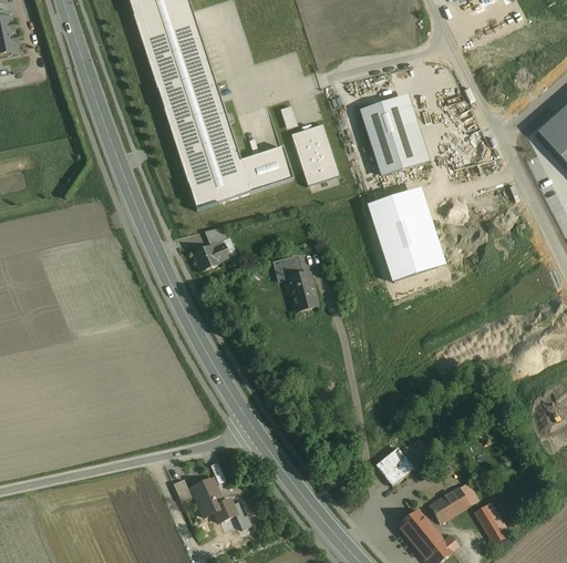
[(240,160),(187,0),(129,0),(196,208),(292,177),(282,146),(240,160)]
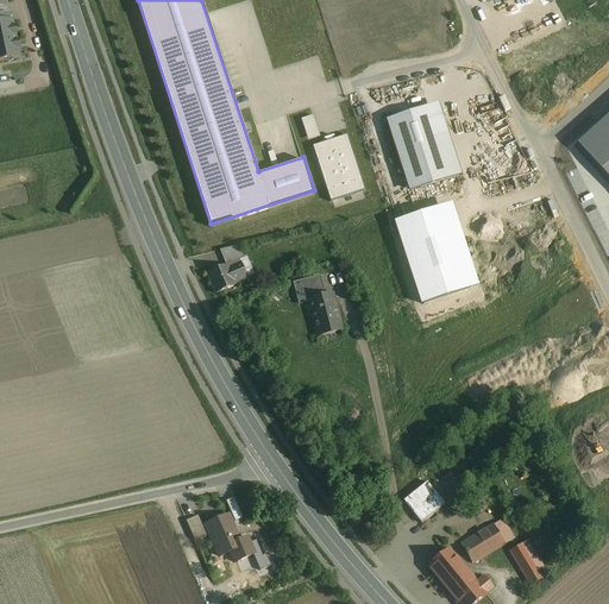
[(0,10),(0,18),(11,17),(8,8),(5,10),(0,10)]
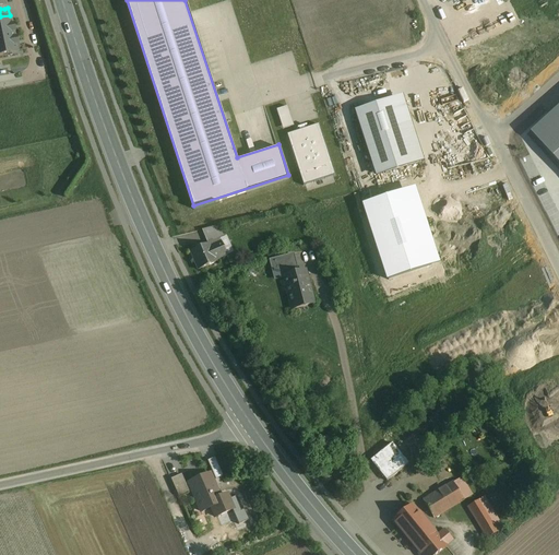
[(0,16),(0,31),(13,28),(14,28),(13,22),(12,22),(11,15),(10,15),(0,16)]
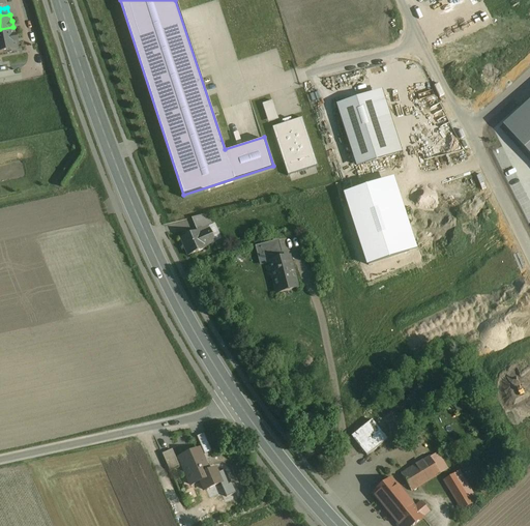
[(12,27),(0,29),(0,49),(17,47),(16,39),(17,39),(15,33),(13,33),(12,27)]
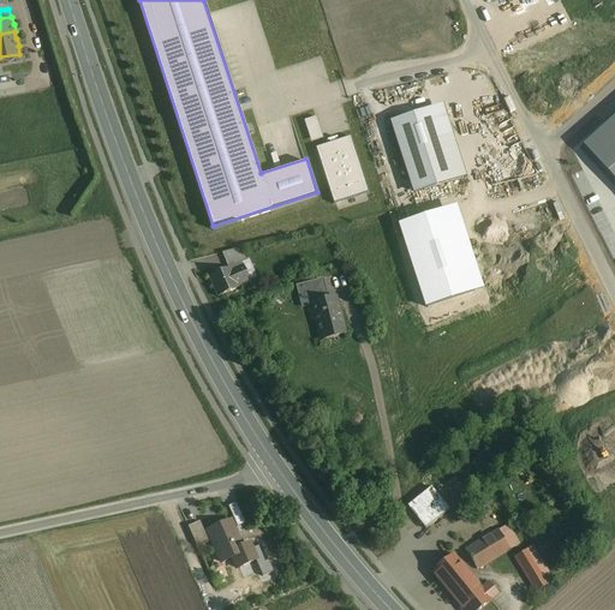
[(440,103),(392,119),(415,189),(463,173),(440,103)]
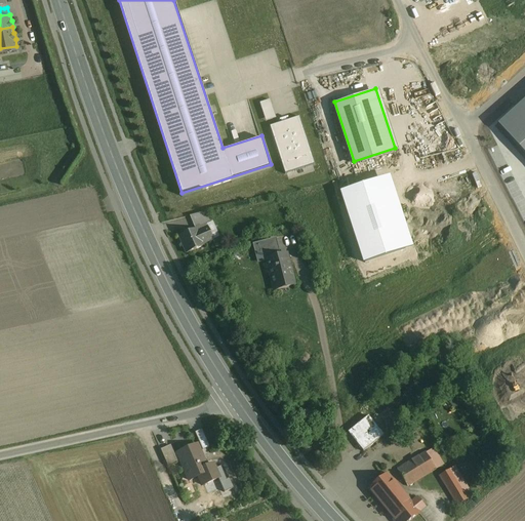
[(275,116),(270,96),(259,99),(266,119),(275,116)]
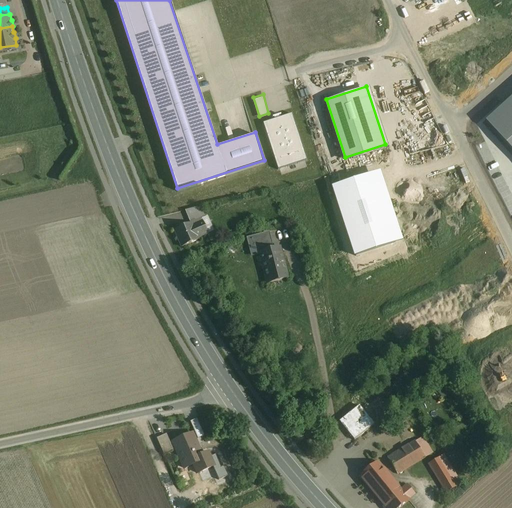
[(511,96),(487,119),(511,147),(511,96)]
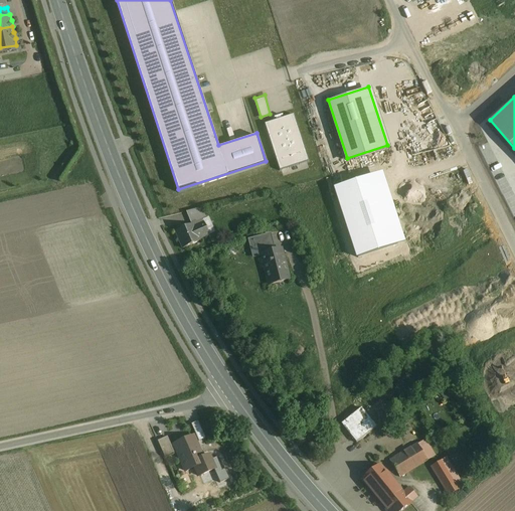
[(294,112),(265,121),(279,168),(309,159),(294,112)]
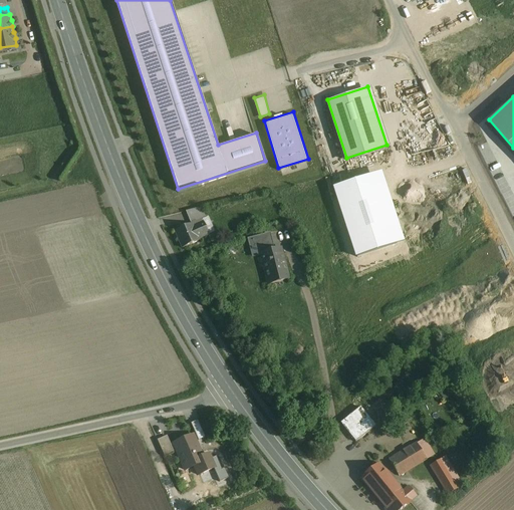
[(405,240),(381,169),(331,185),(354,256),(405,240)]
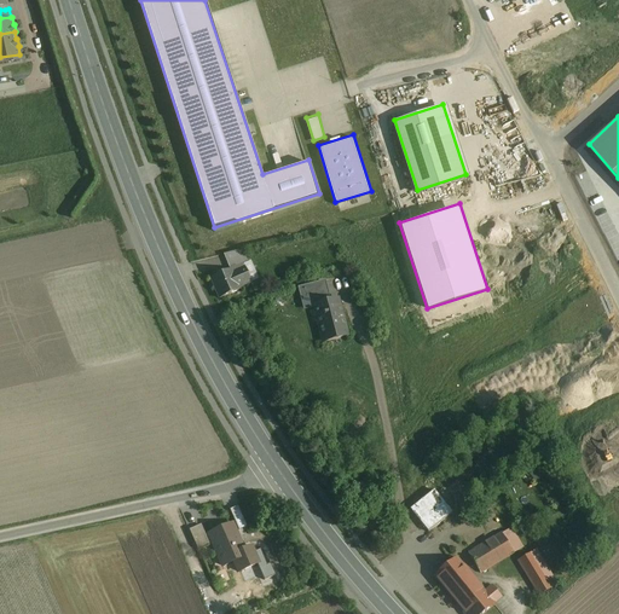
[(243,245),(223,250),(229,265),(232,262),(233,265),(248,259),(243,245)]
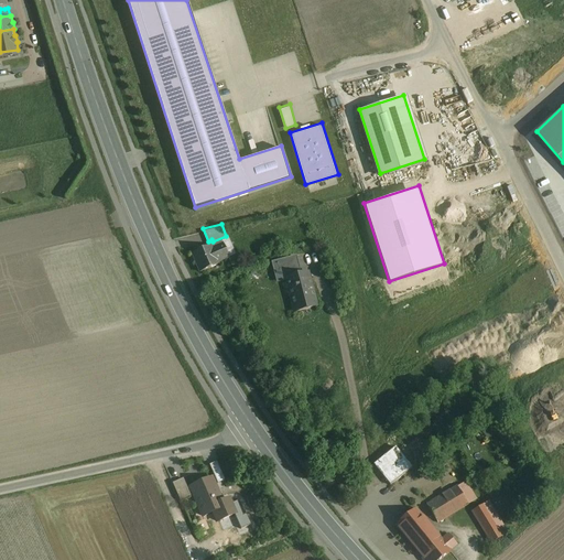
[(209,243),(192,250),(199,269),(217,261),(216,259),(228,255),(225,247),(223,240),(210,245),(209,243)]
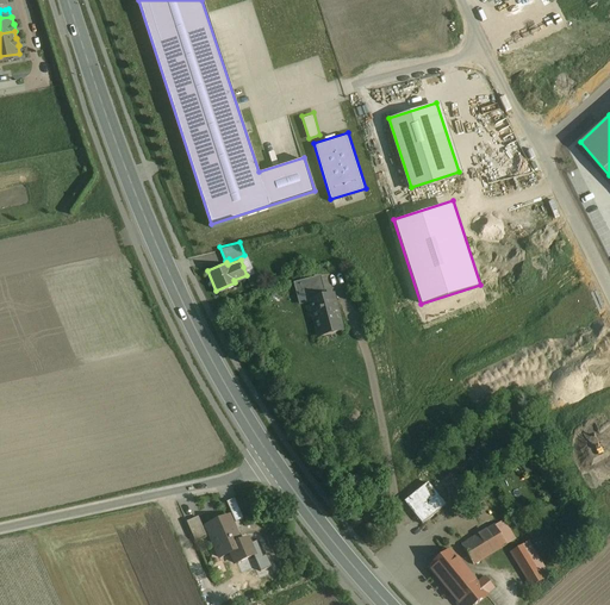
[(257,282),(250,263),(243,267),(247,275),(250,284),(257,282)]
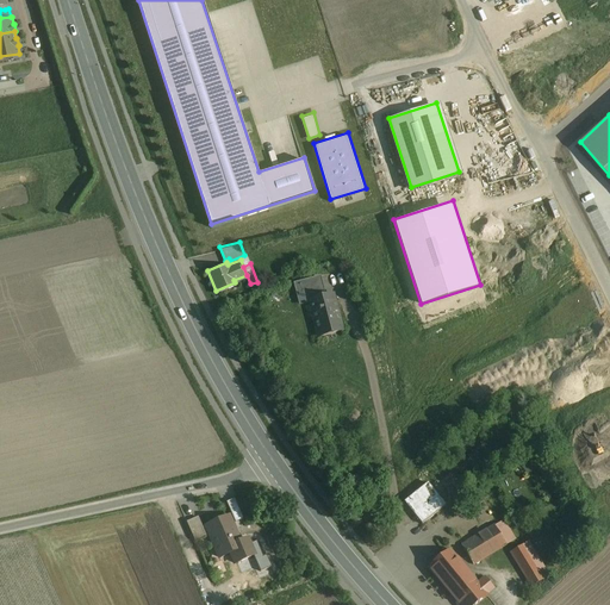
[(316,275),(293,280),(297,291),(305,288),(318,285),(316,275)]
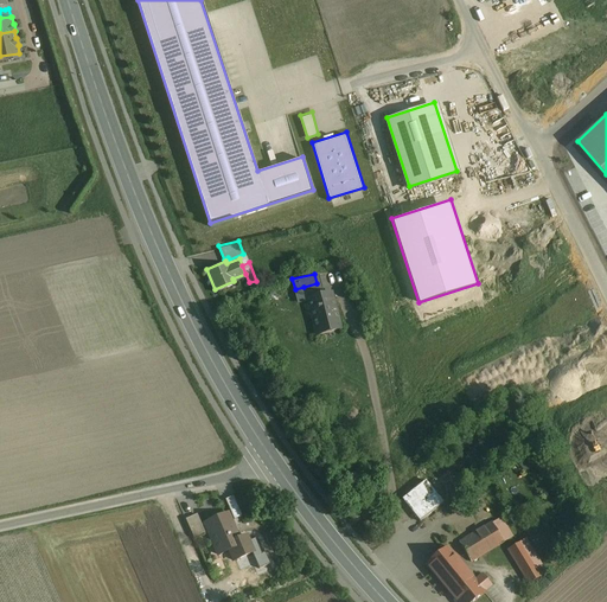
[(331,292),(319,294),(317,283),(304,287),(315,332),(339,326),(331,292)]
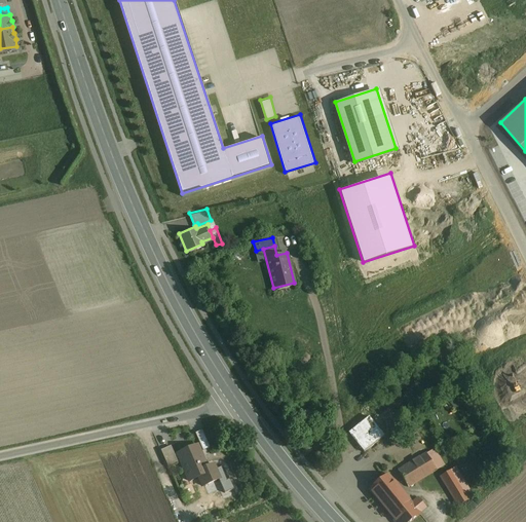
[(441,374),(448,370),(442,361),(435,365),(441,374)]
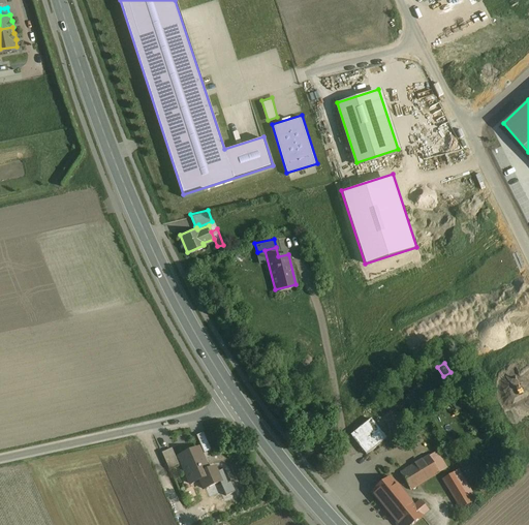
[(370,417),(350,432),(366,452),(386,435),(370,417)]
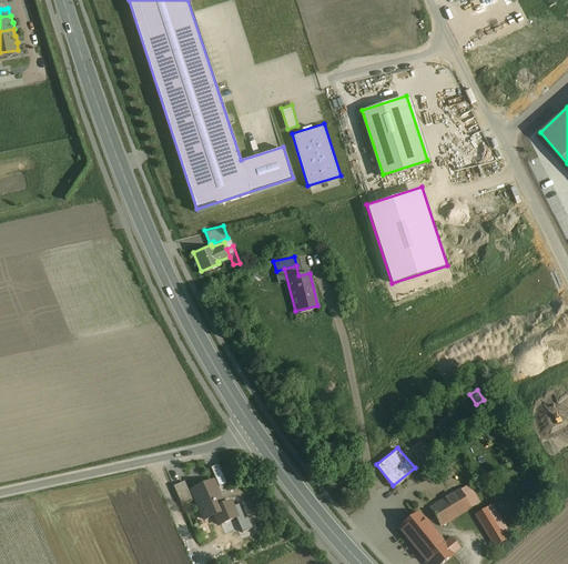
[(219,461),(211,463),(219,482),(226,480),(219,461)]
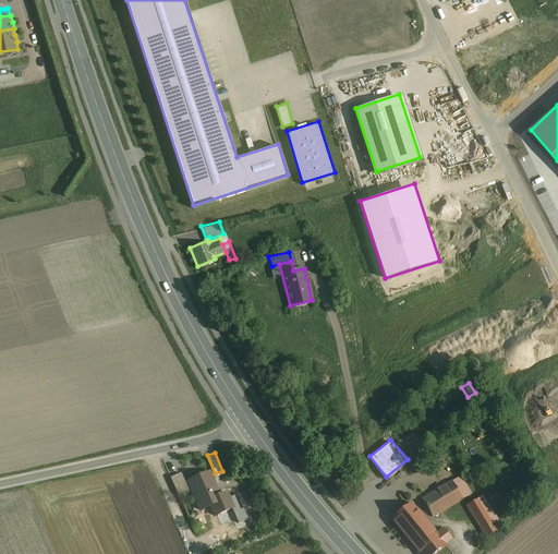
[(180,470),(170,474),(178,492),(187,488),(180,470)]
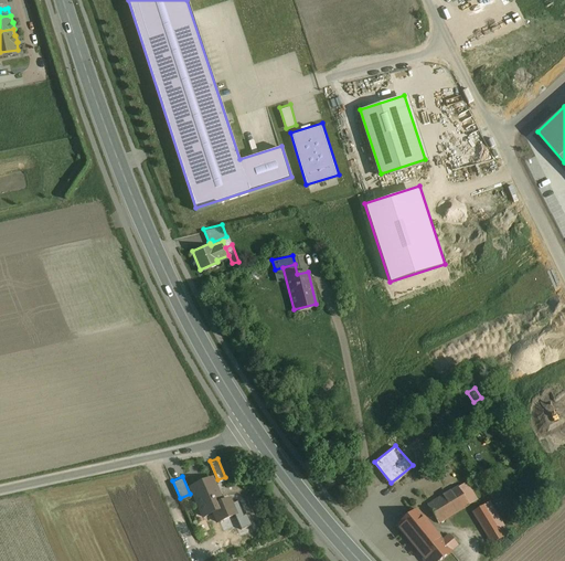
[(211,476),(190,486),(199,506),(201,505),(204,512),(223,504),(211,476)]
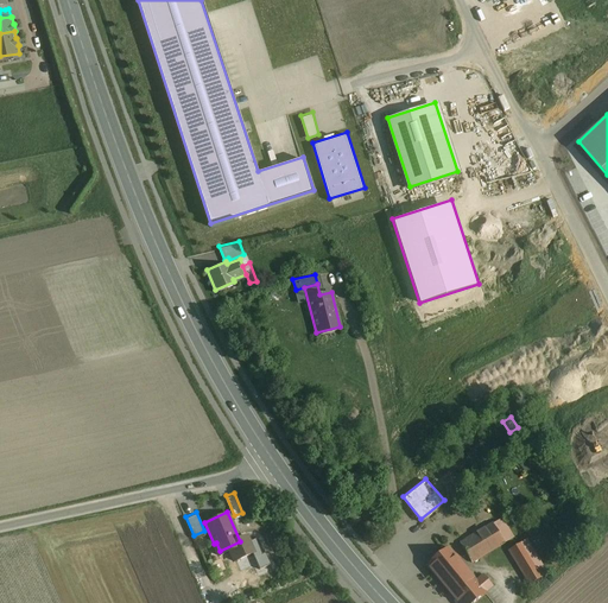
[(494,518),(460,538),(472,559),(506,538),(494,518)]
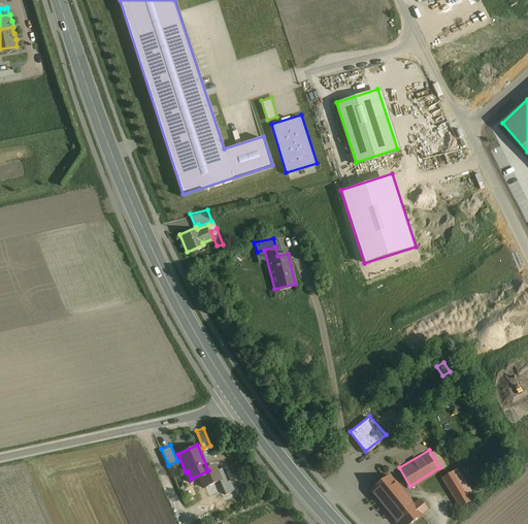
[(459,465),(442,476),(460,503),(477,493),(459,465)]
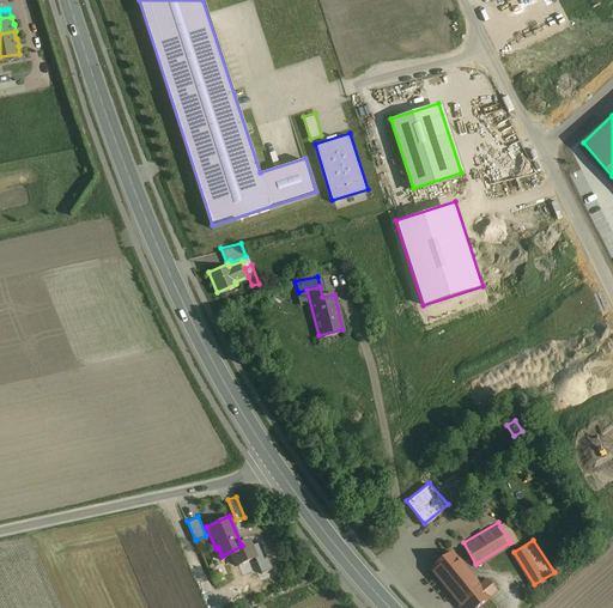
[(480,581),(455,548),(432,567),(465,607),(474,607),(498,589),(487,576),(480,581)]
